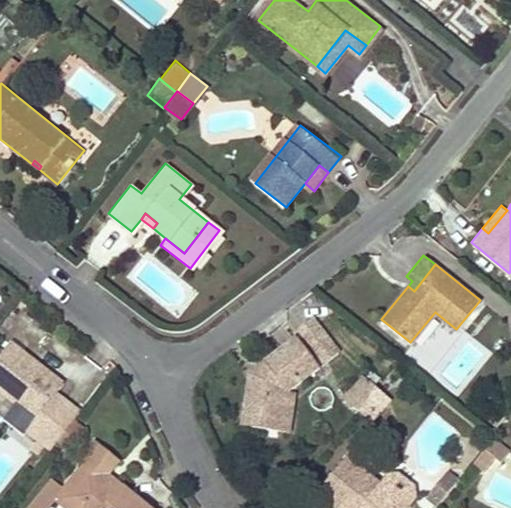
[(338,350),(315,321),(300,333),(323,361),(338,350)]
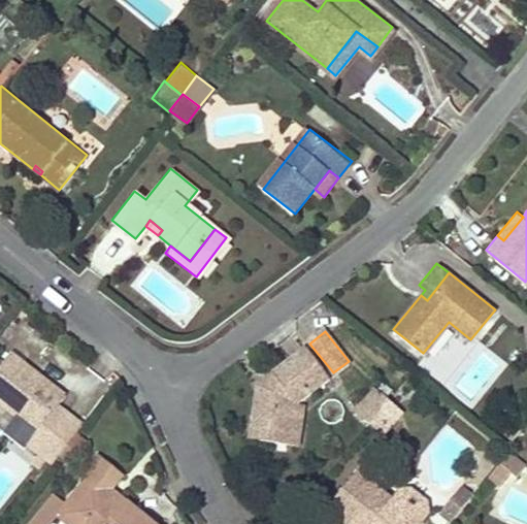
[(333,372),(309,344),(305,346),(329,377),(333,372)]
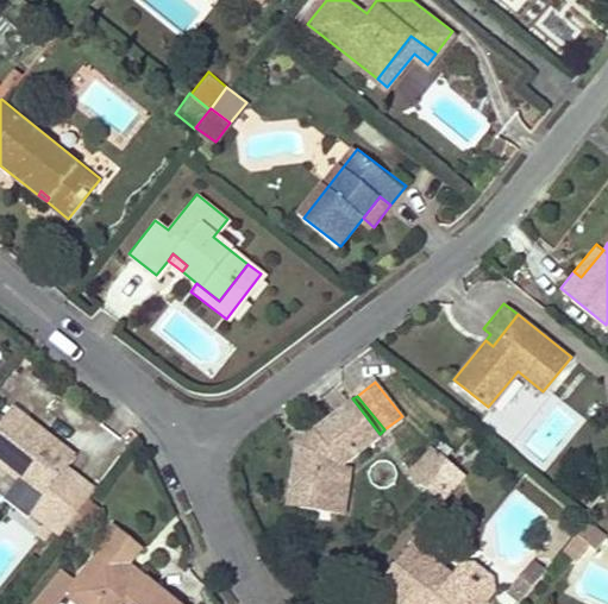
[(294,459),(289,489),(336,495),(342,465),(381,434),(380,434),(352,398),(313,429),(321,439),(294,459)]
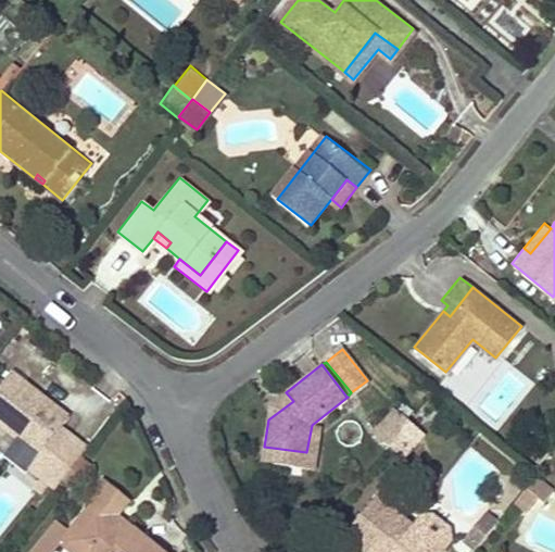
[(64,421),(35,398),(39,393),(10,371),(0,384),(0,427),(36,456),(28,465),(54,487),(62,476),(77,458),(85,448),(60,426),(64,421)]
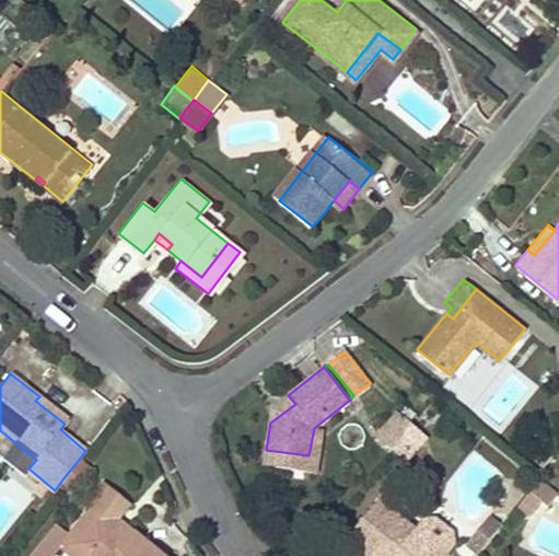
[(274,407),(270,423),(295,404),(288,395),(274,407)]
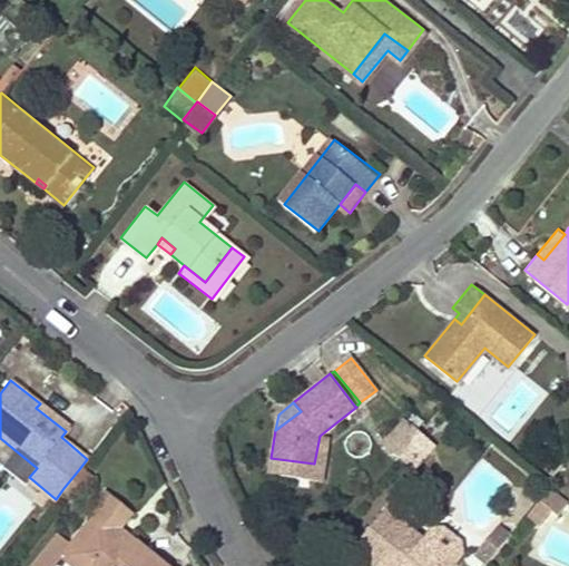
[(40,403),(36,408),(66,431),(69,427),(40,403)]
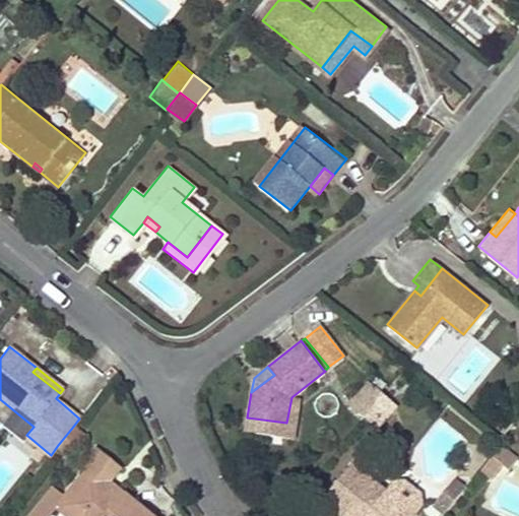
[(350,402),(364,413),(381,391),(368,381),(350,402)]
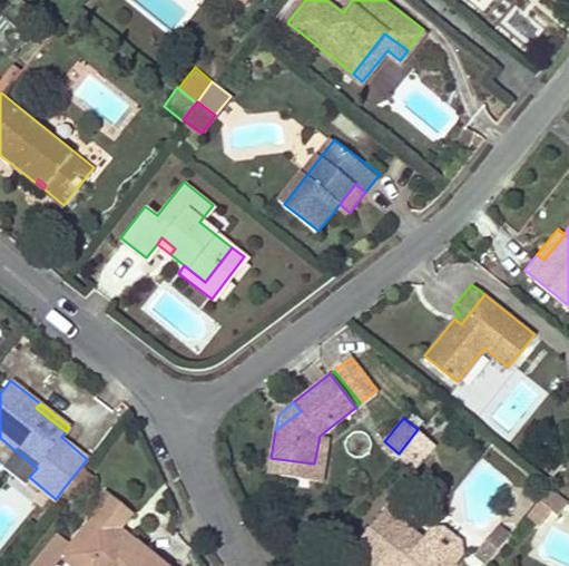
[(418,429),(399,454),(413,466),(432,441),(418,429)]
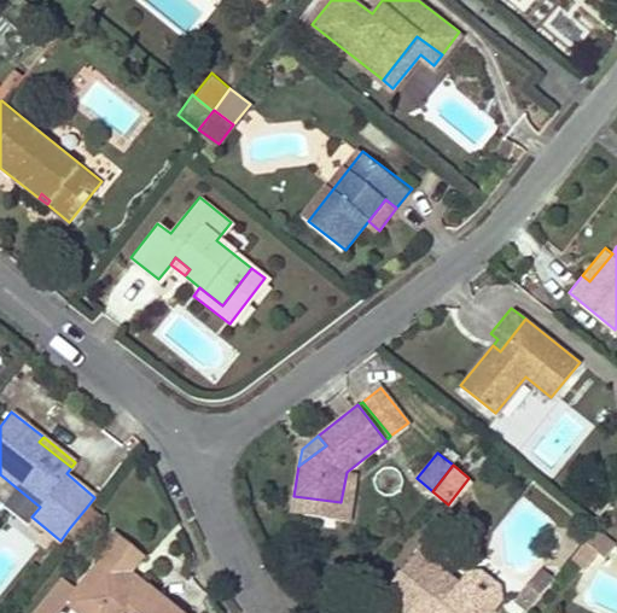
[(341,502),(294,496),(291,512),(349,521),(358,473),(347,472),(341,502)]
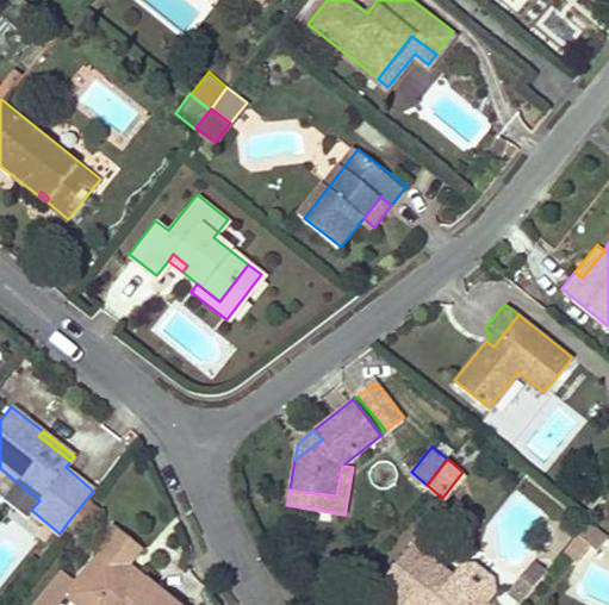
[(85,501),(68,522),(79,530),(95,510),(85,501)]
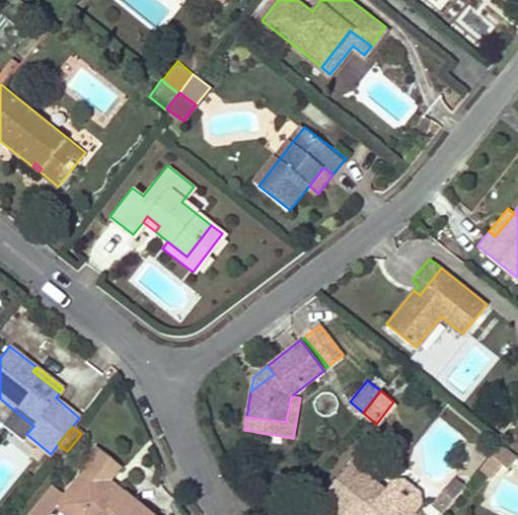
[(517,457),(517,454),(502,442),(482,466),(492,475),(503,462),(510,468),(517,457)]
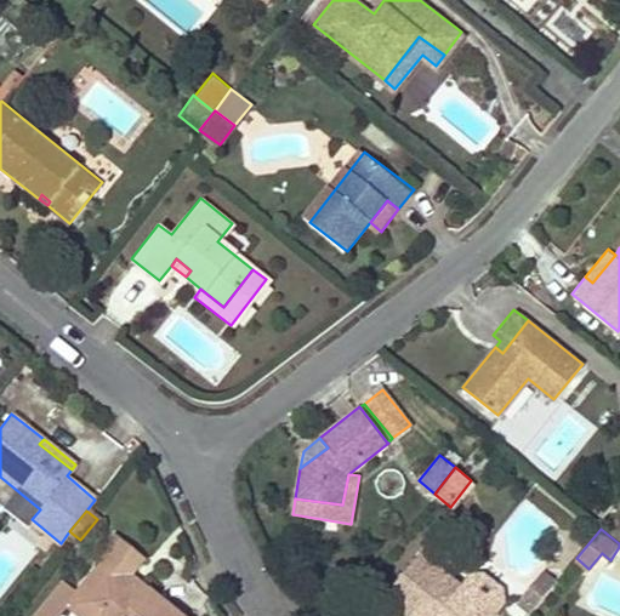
[(387,594),(414,615),(496,615),(502,609),(464,577),(461,581),(424,551),(387,594)]
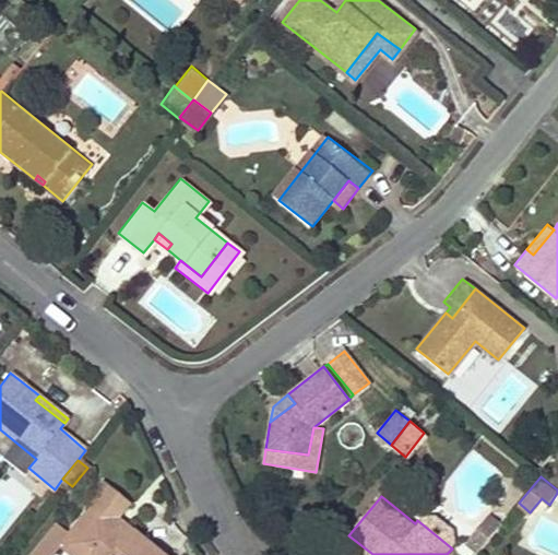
[(99,499),(94,505),(132,536),(138,531),(99,499)]
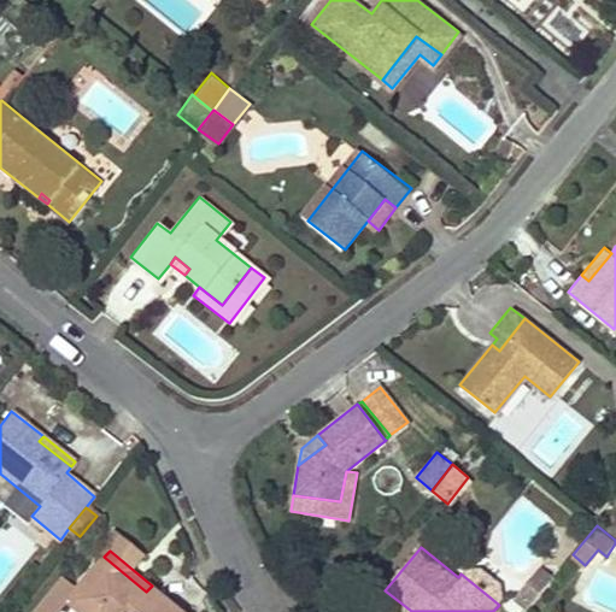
[(104,557),(77,589),(103,610),(100,611),(183,611),(152,586),(146,592),(104,557)]
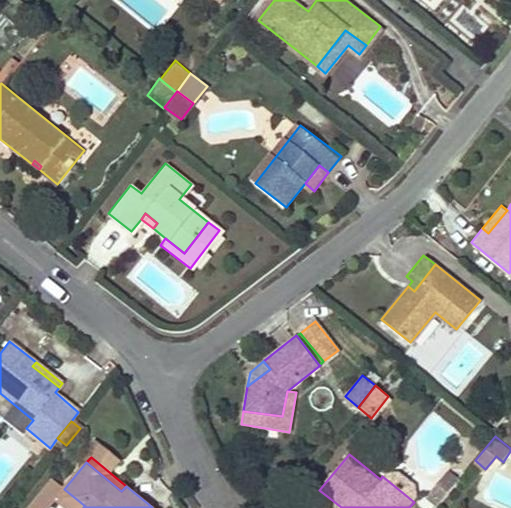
[(437,504),(457,477),(446,468),(426,496),(437,504)]
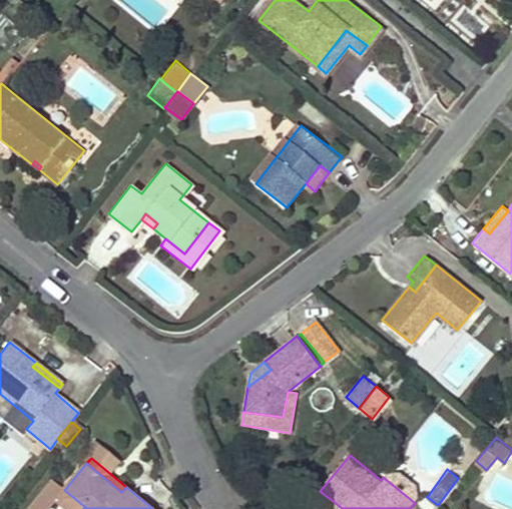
[(64,490),(58,498),(70,508),(83,508),(85,507),(64,490)]
